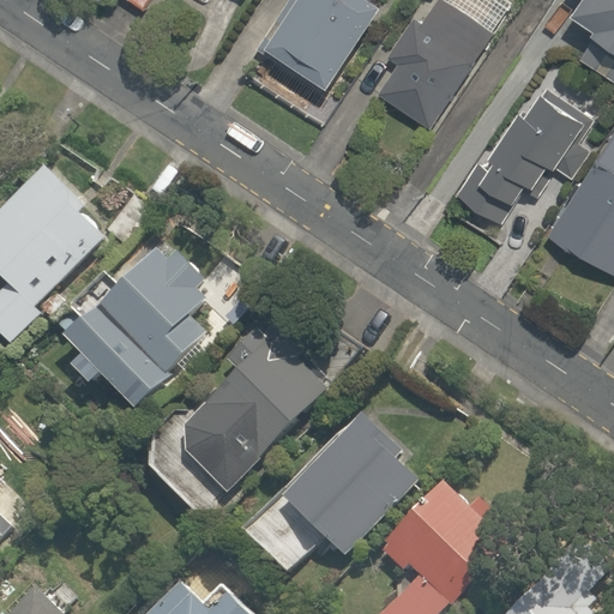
[(158,0),(122,0),(149,17),(158,0)]
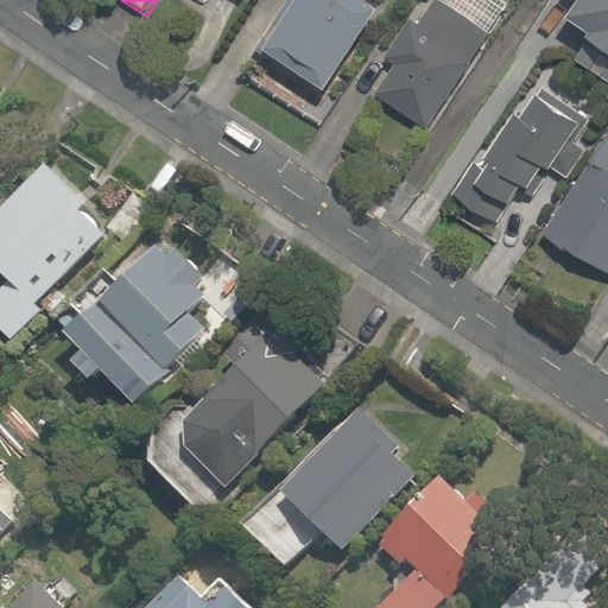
[(369,2),(365,0),(278,0),(252,45),(320,86),(369,2)]
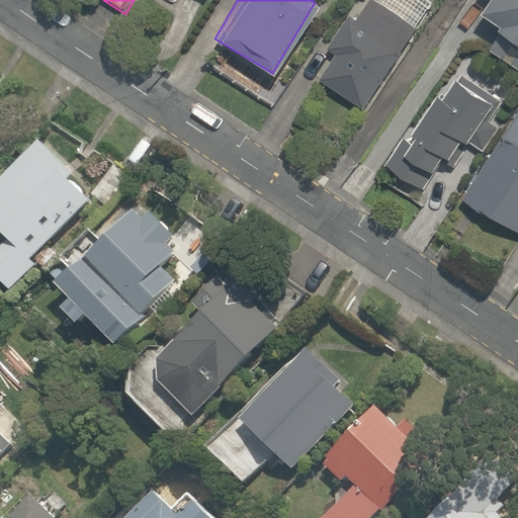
[(365,0),(353,17),(344,11),(323,42),(332,50),(315,74),(361,106),(434,0),(433,0),(365,0)]
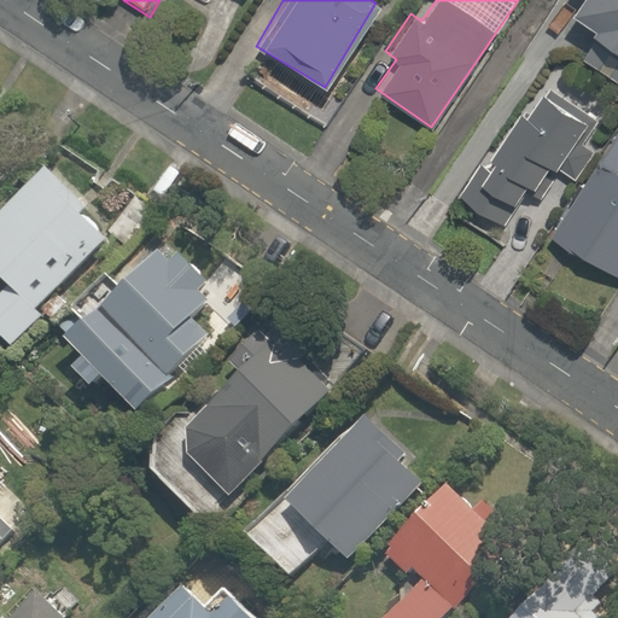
[(617,0),(577,0),(571,11),(592,24),(586,34),(617,53),(617,0)]
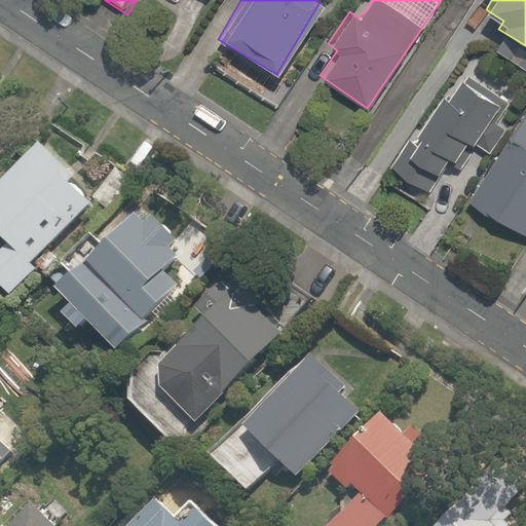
[(391,173),(429,194),(447,163),(460,172),(498,106),(448,76),(391,173)]
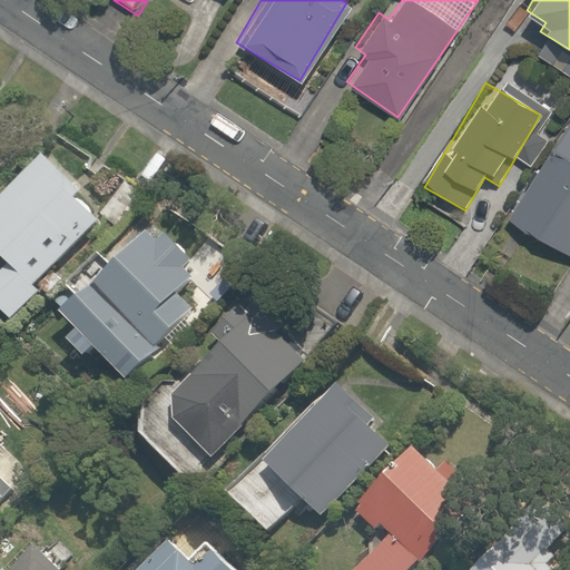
[(569,121),(561,117),(505,220),(569,255),(569,121)]
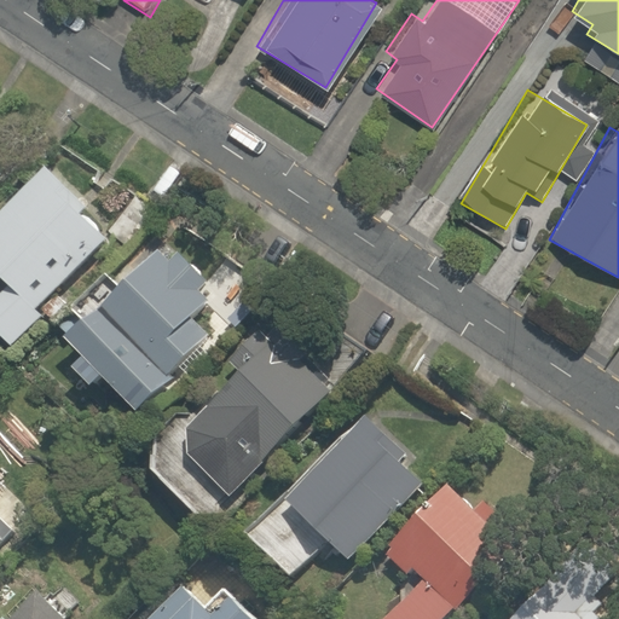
[(0,273),(7,281),(0,288),(0,336),(5,341),(116,232),(47,162),(0,208),(0,273)]
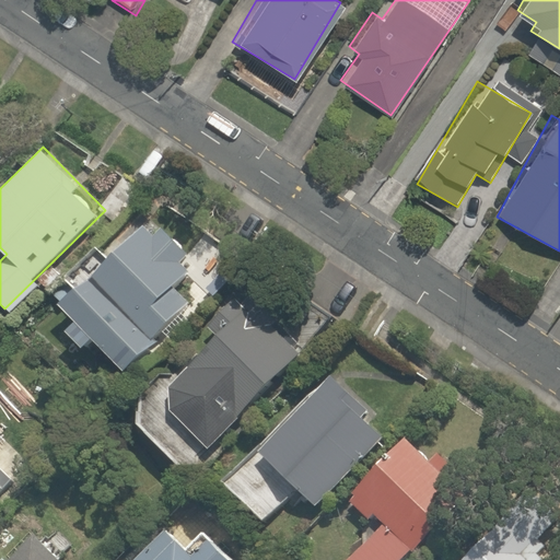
[(179,284),(188,275),(188,248),(144,211),(83,281),(71,270),(46,299),(72,322),(61,335),(82,353),(93,340),(127,370),(193,295),(179,284)]
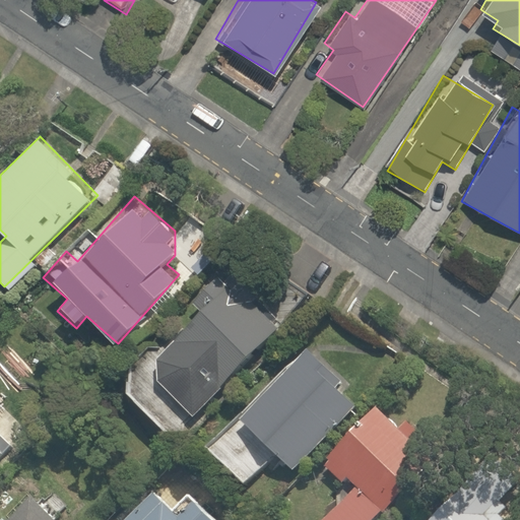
[(164,346),(155,338),(113,379),(172,439),(284,327),(226,268),(194,299),(203,308),(164,346)]
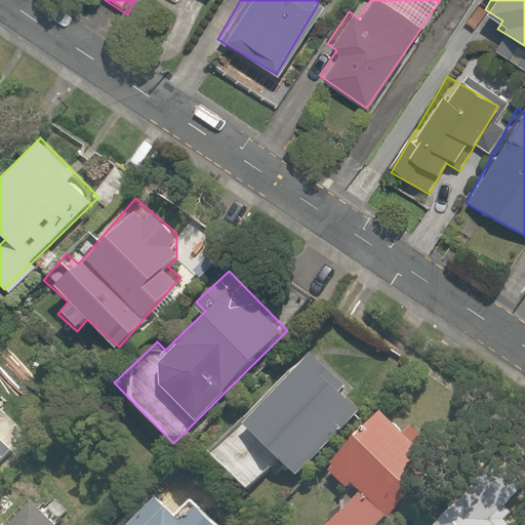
[(339,392),(353,376),(308,338),(210,454),(251,489),(279,456),(301,475),(359,407),(339,392)]
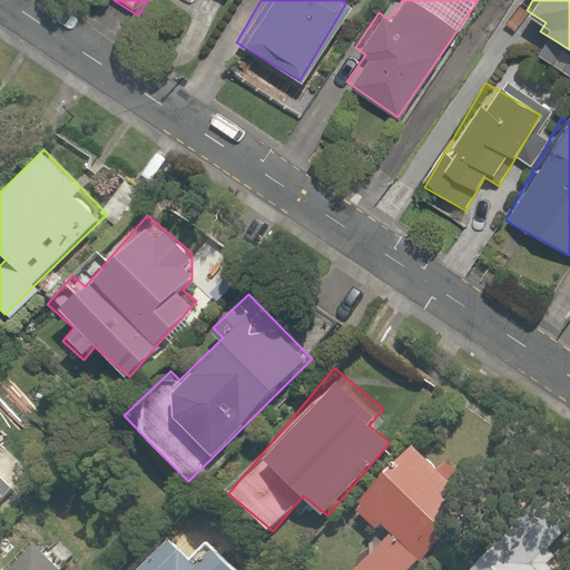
[(386,528),(345,569),(410,569),(480,499),(416,436),(352,503),(374,526),(379,521),(386,528)]
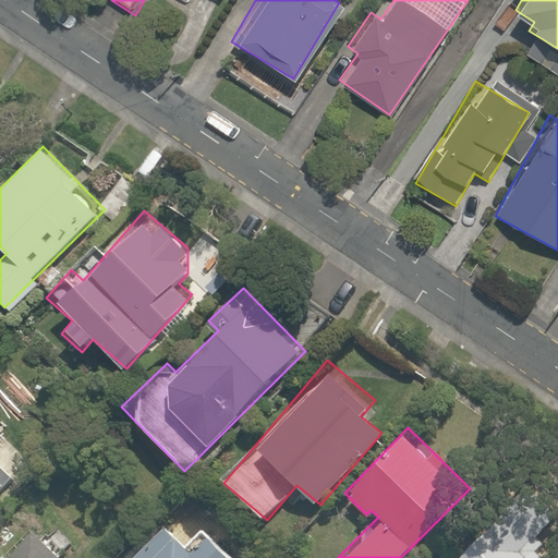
[(0,489),(27,463),(0,434),(0,489)]
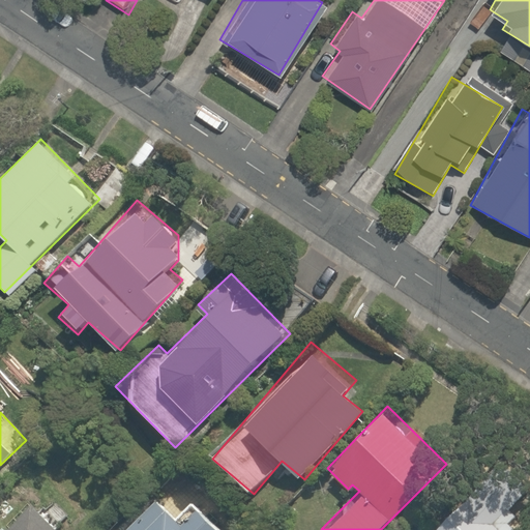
[(528,529),(481,481),(430,529),(528,529)]
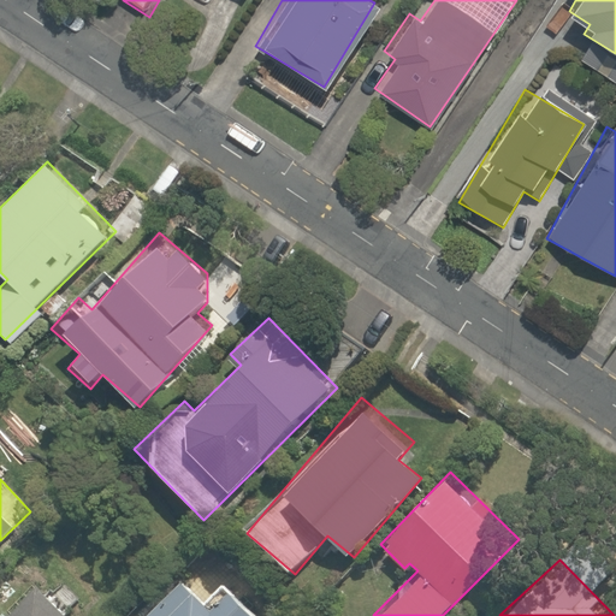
[(260,615),(261,615),(229,584),(208,604),(179,576),(140,615),(260,615)]
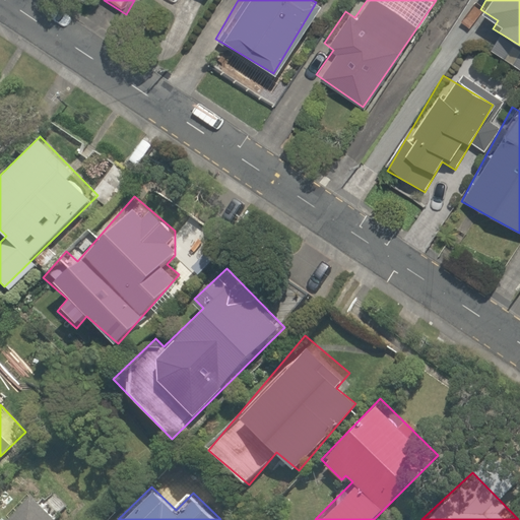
[(65,519),(29,492),(6,519),(65,519)]
